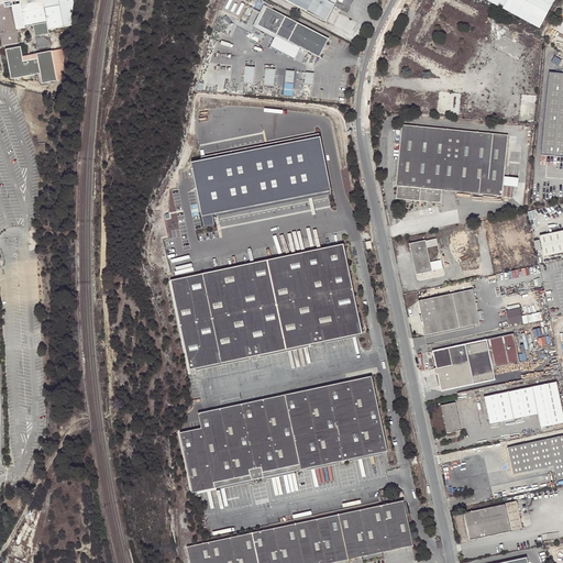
[(0,0),(0,4),(4,3),(4,4),(10,3),(10,7),(20,4),(21,12),(35,9),(33,0),(0,0)]
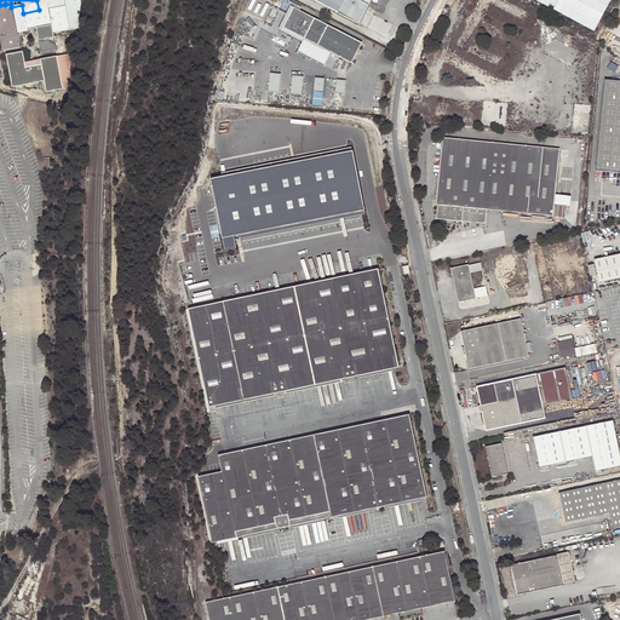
[(52,33),(80,28),(80,0),(36,0),(39,10),(23,13),(22,5),(11,7),(11,4),(5,5),(5,4),(0,5),(0,27),(0,28),(5,51),(21,47),(17,32),(26,30),(35,28),(40,53),(56,51),(52,33)]
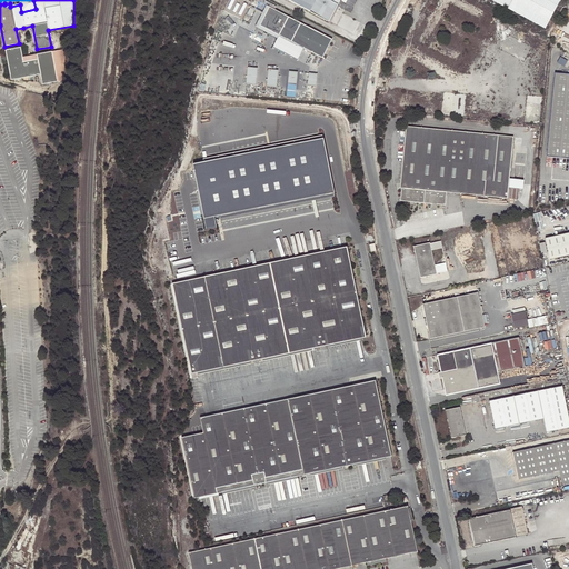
[(287,0),(328,21),(329,21),(330,21),(339,7),(337,6),(339,0),(316,0),(316,1),(313,0),(287,0)]
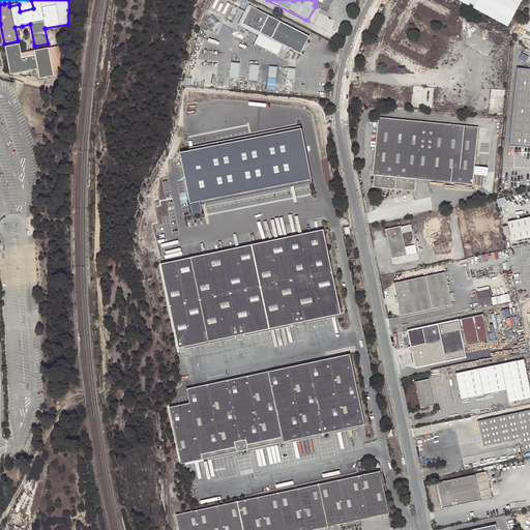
[(460,0),(508,26),(522,0),(460,0)]
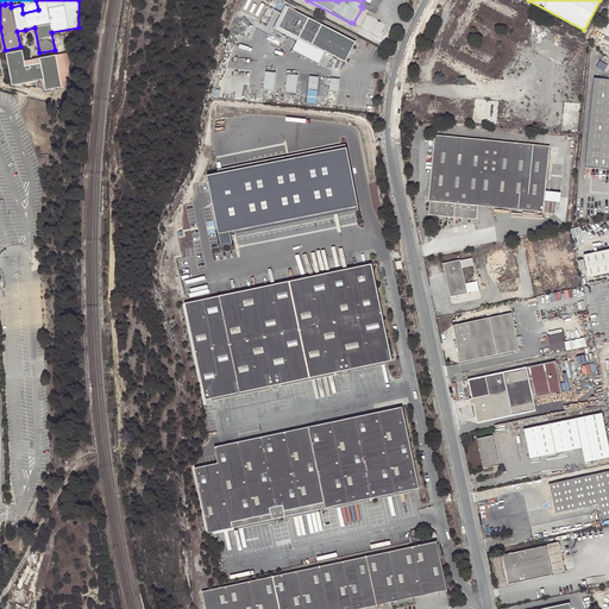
[(286,6),(275,29),(297,41),(299,37),(278,27),(289,7),(286,6)]
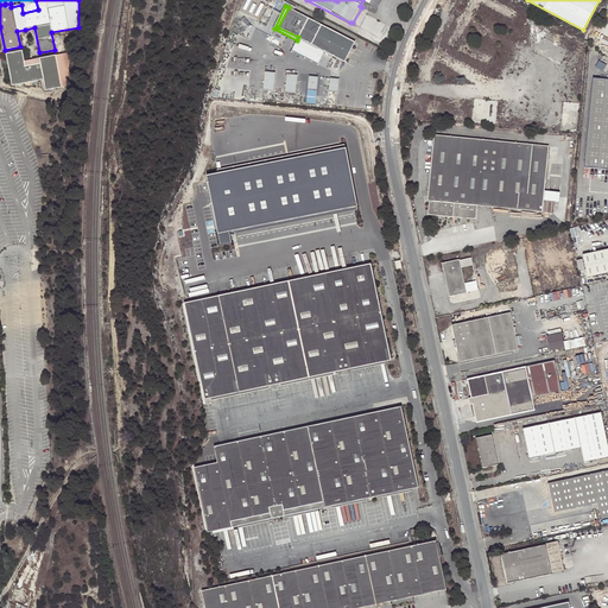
[(278,27),(298,37),(308,18),(289,7),(278,27)]
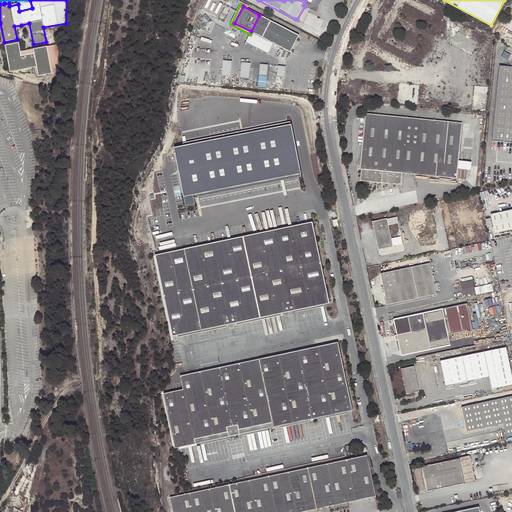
[(290,52),(299,36),(259,15),(251,31),(274,43),(290,52)]
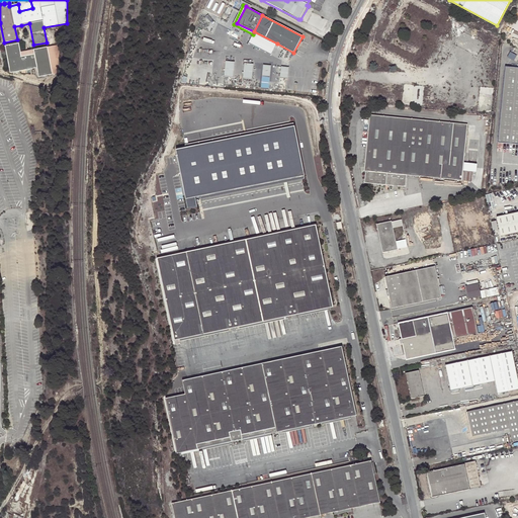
[(277,44),(254,31),(253,34),(248,42),(271,55),(277,44)]
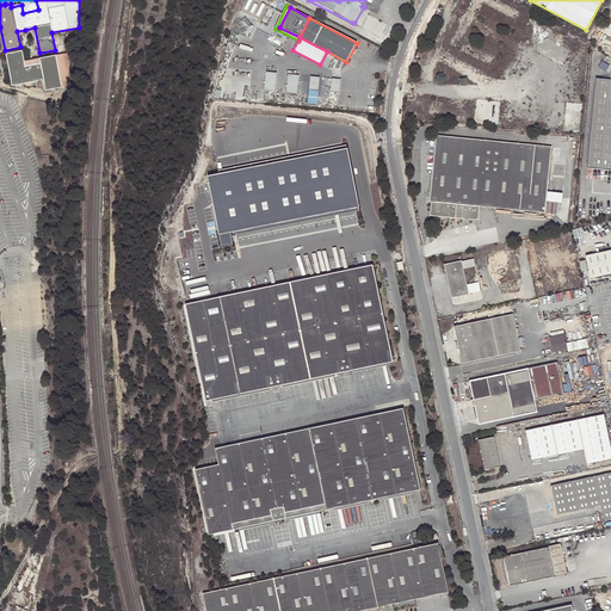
[(42,80),(44,91),(60,88),(54,56),(38,59),(39,65),(24,67),(23,62),(22,51),(5,55),(11,86),(42,80)]
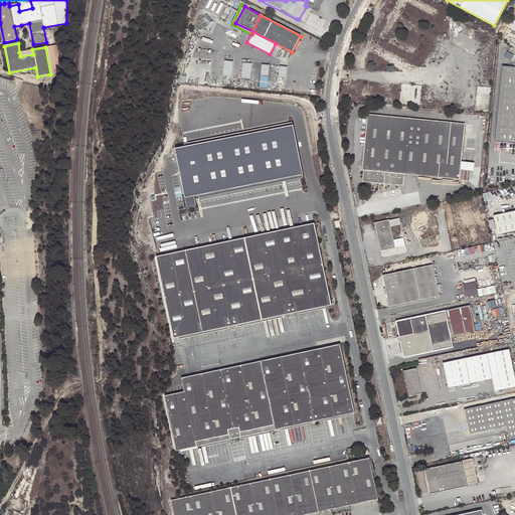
[(45,47),(50,74),(57,73),(60,44),(45,47)]
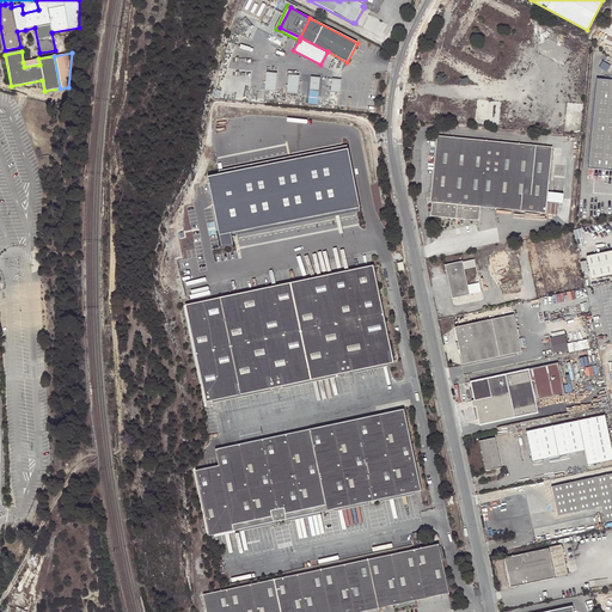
[(275,91),(276,73),(267,72),(265,90),(275,91)]
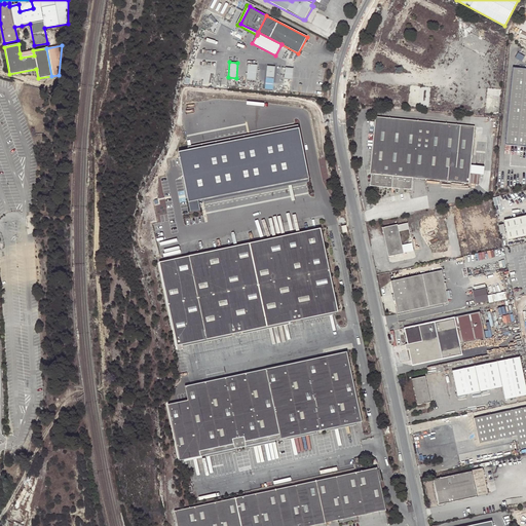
[(256,80),(257,65),(248,64),(247,79),(256,80)]
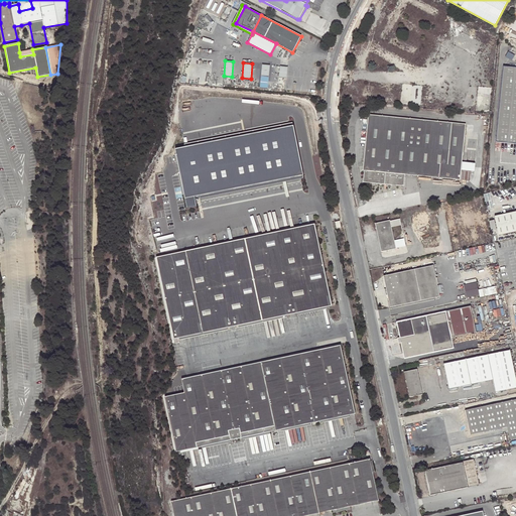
[(267,89),(270,66),(262,65),(260,88),(267,89)]
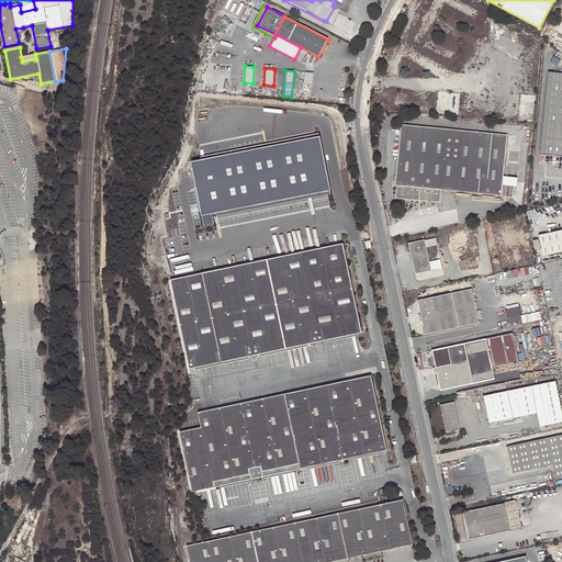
[(312,86),(313,72),(305,71),(303,85),(312,86)]
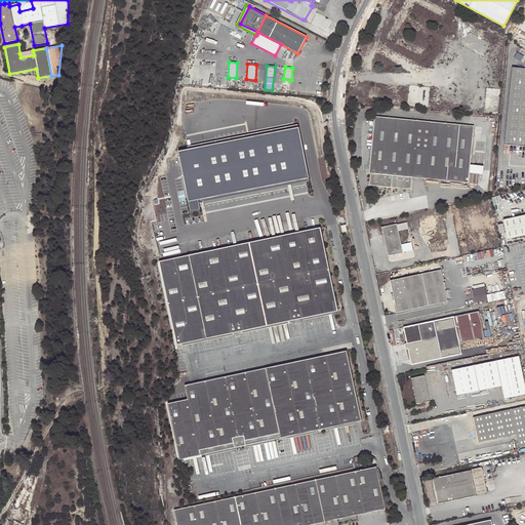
[(524,68),(513,67),(505,145),(524,146),(524,68)]
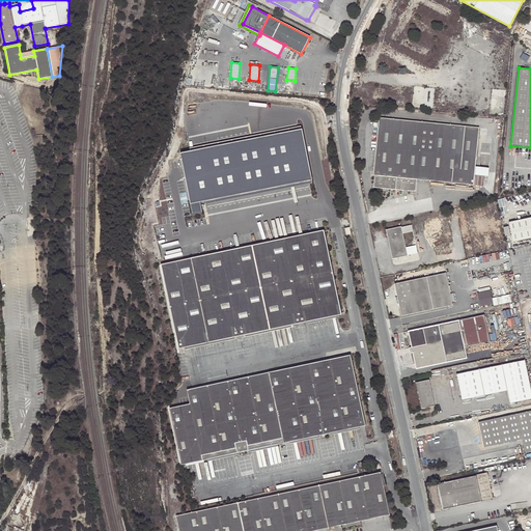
[(415,191),(416,179),(473,186),(477,134),(478,128),(379,117),(373,175),(374,175),(373,187),(415,191)]
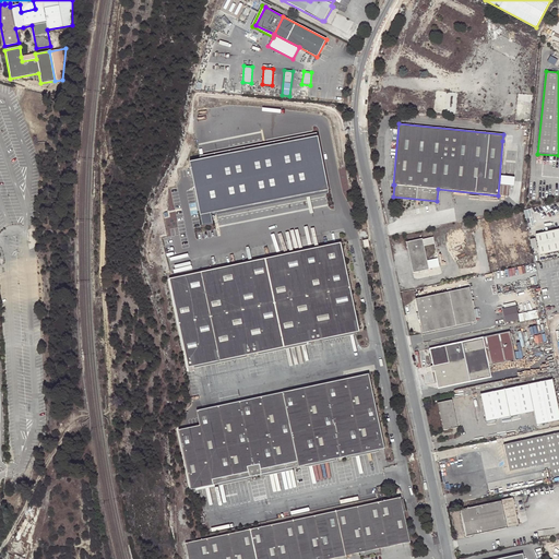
[(317,135),(189,162),(202,226),(212,224),(211,214),(328,190),(317,135)]
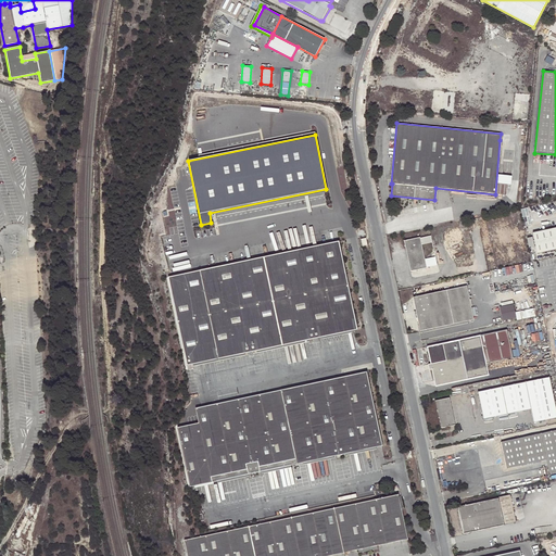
[(555,249),(555,227),(533,232),(538,253),(555,249)]
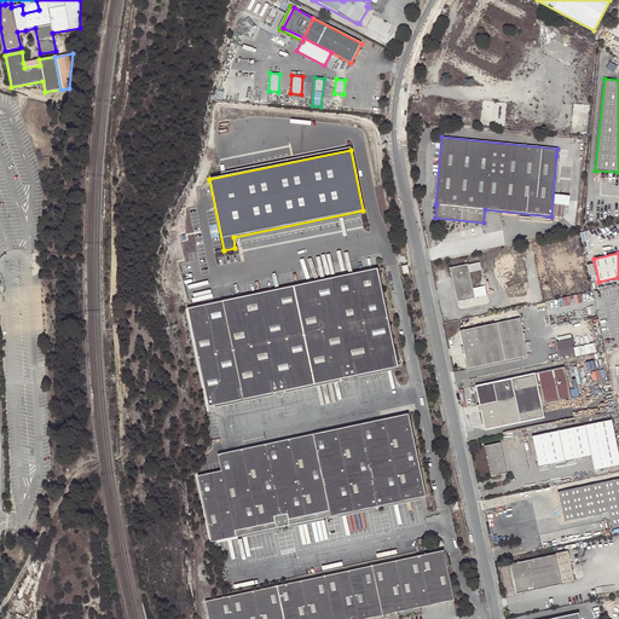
[(467,265),(469,272),(480,271),(479,262),(467,265)]
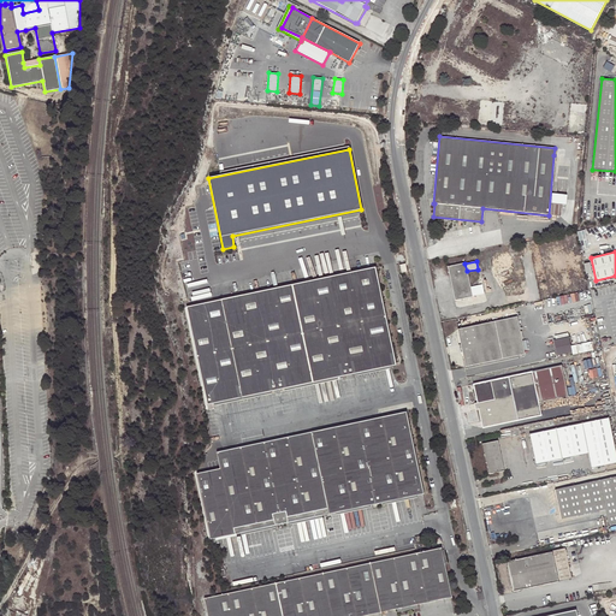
[(455,300),(472,296),(469,288),(467,271),(465,264),(465,262),(448,266),(455,300)]
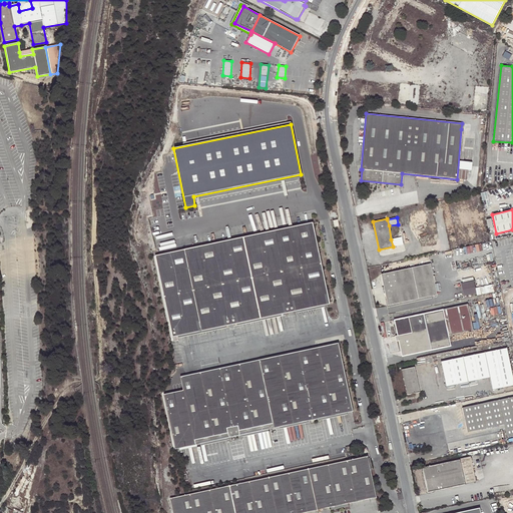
[(175,251),(154,257),(172,338),(330,305),(313,222),(175,251)]
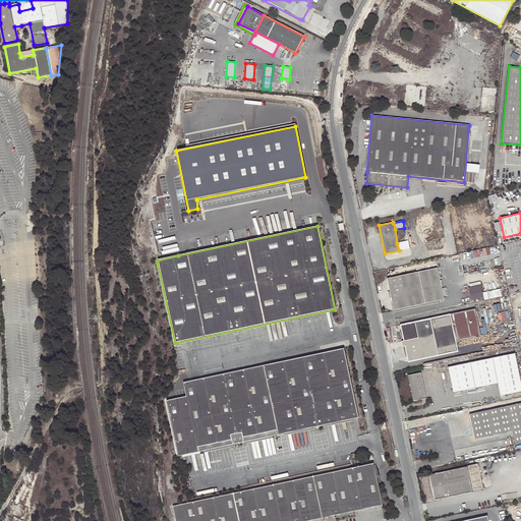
[(399,250),(409,247),(407,241),(397,243),(399,250)]
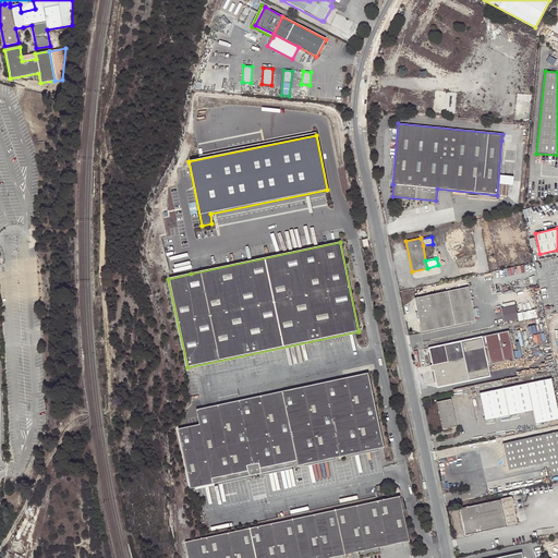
[(468,287),(414,299),(416,312),(419,318),(422,332),(475,320),(474,314),(477,313),(476,308),(473,308),(468,287)]
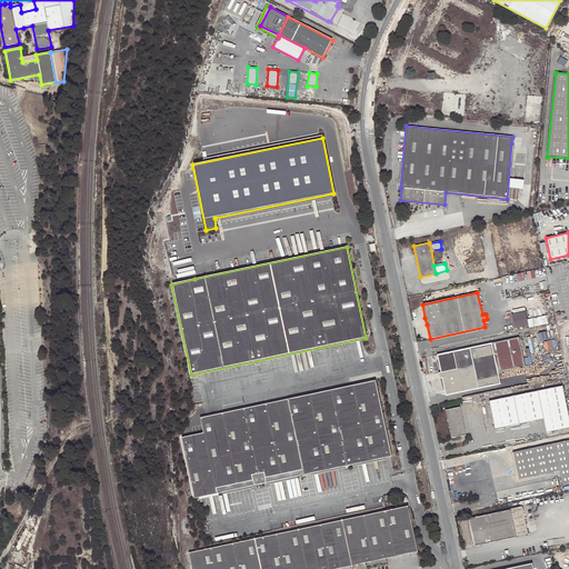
[(528,325),(526,310),(511,313),(515,327),(528,325)]
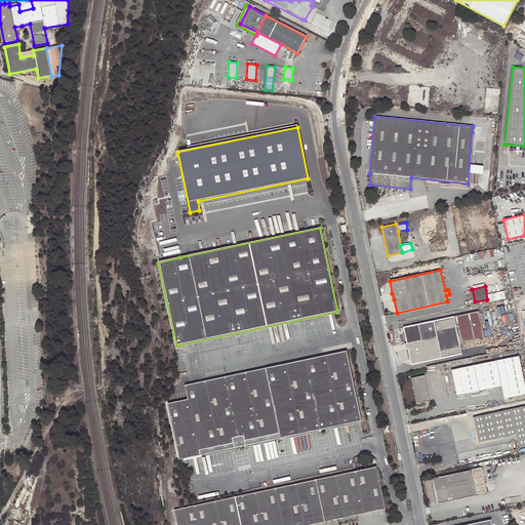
[(479,311),(399,328),(400,331),(404,331),(407,344),(408,349),(410,359),(411,365),(461,354),(458,344),(484,337),(479,311)]
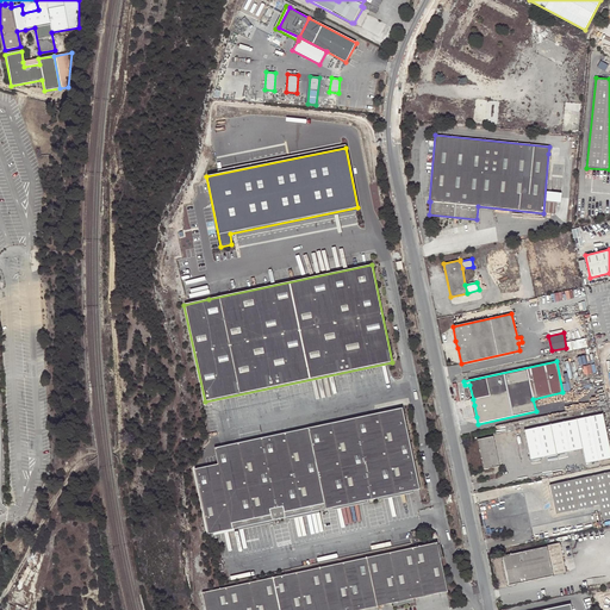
[(419,490),(403,408),(215,448),(218,465),(195,470),(209,535),(419,490)]
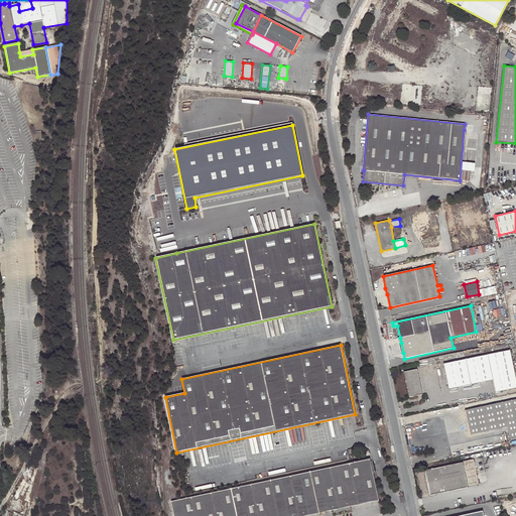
[(515,387),(515,381),(509,350),(443,364),(448,389),(493,380),(495,392),(515,387)]
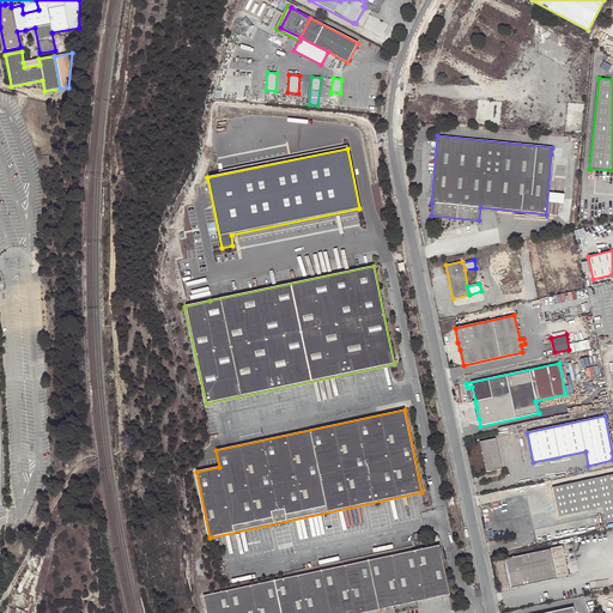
[(502,468),(496,438),(479,442),(486,472),(502,468)]
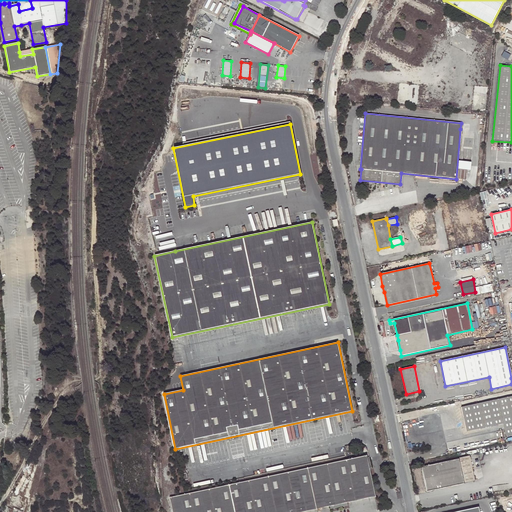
[(511,434),(511,395),(462,407),(467,432),(503,424),(506,436),(511,434)]
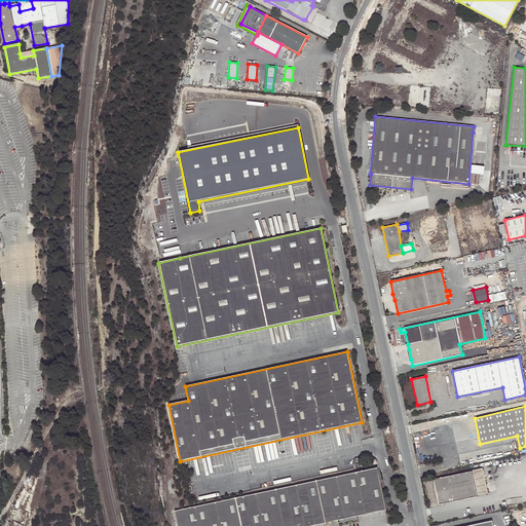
[(386,511),(377,468),(357,473),(175,512),(178,525),(314,525),(339,521),(340,523),(357,520),(357,517),(386,511)]
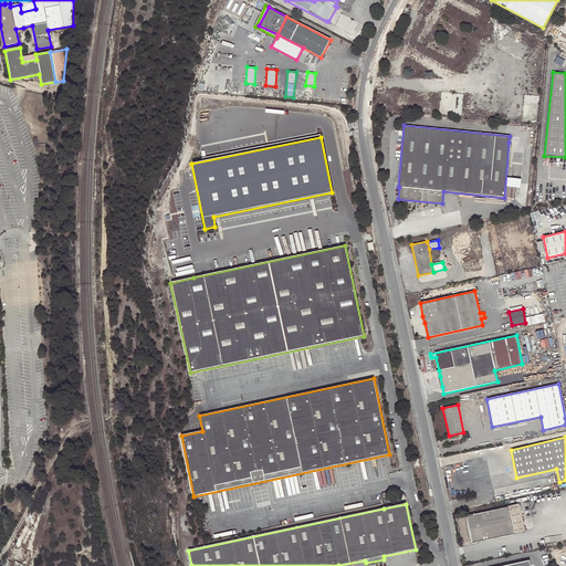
[(525,532),(520,504),(507,506),(513,535),(525,532)]
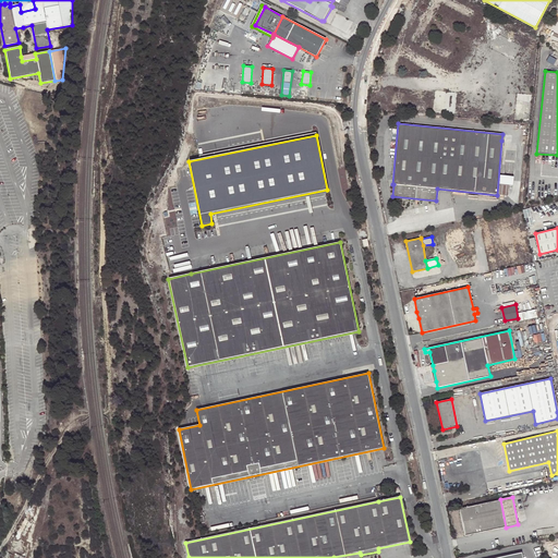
[(506,528),(500,500),(460,509),(465,536),(506,528)]
